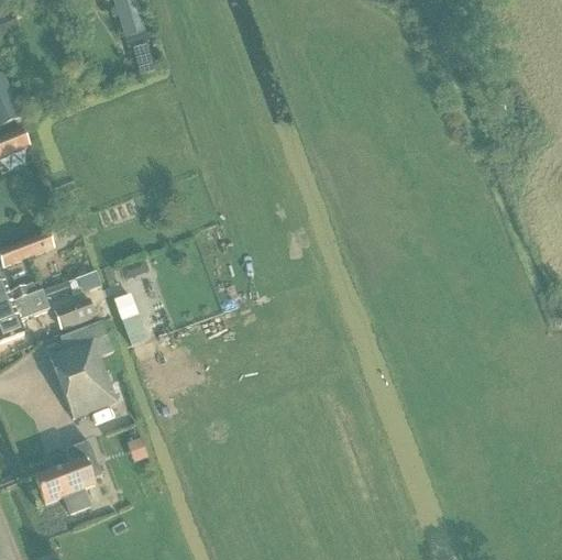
[(149,40),(136,0),(114,0),(128,46),(149,40)]
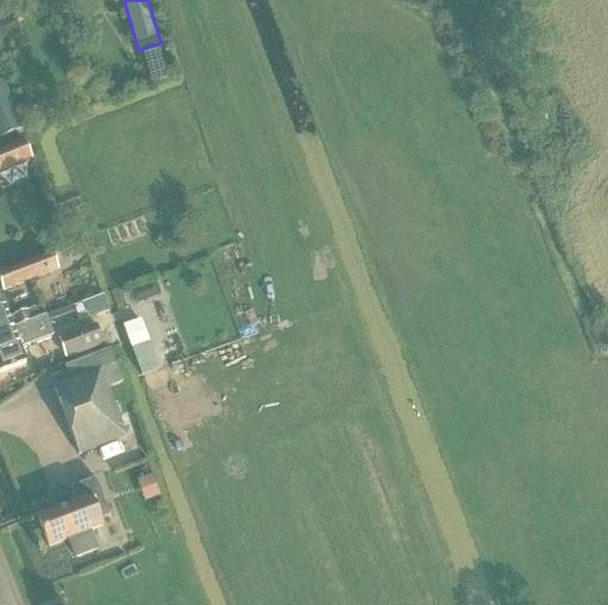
[(0,38),(22,31),(13,10),(0,14),(0,38)]
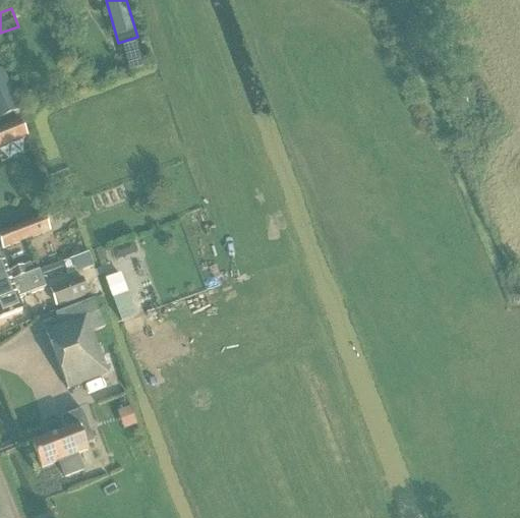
[(0,116),(14,111),(0,74),(0,116)]
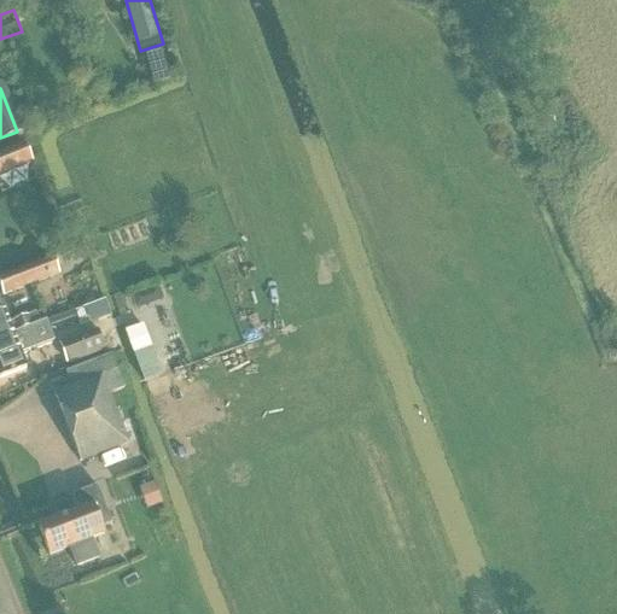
[(0,171),(33,158),(24,139),(0,150),(0,171)]
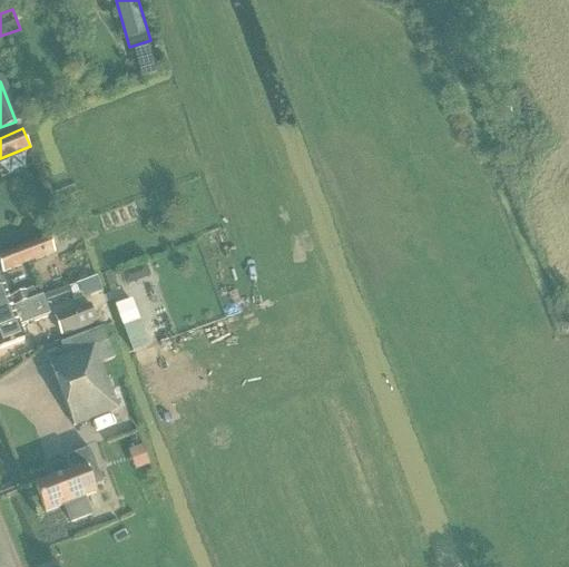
[(54,250),(48,235),(0,253),(0,262),(2,270),(54,250)]
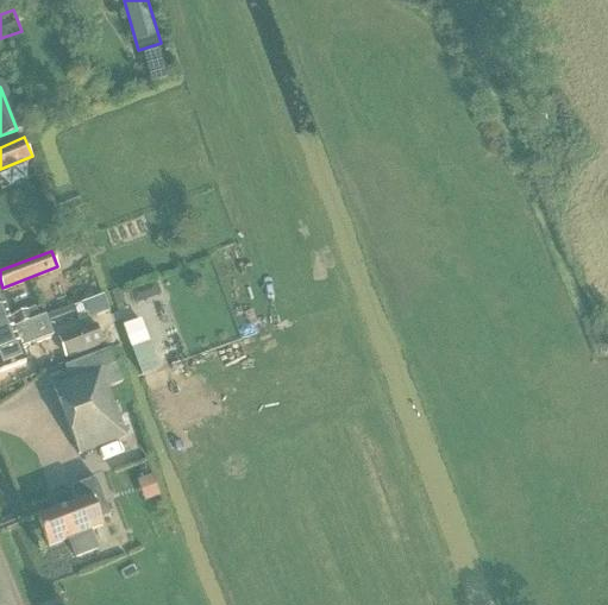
[(0,331),(11,326),(11,325),(33,316),(30,306),(7,315),(0,297),(0,331)]
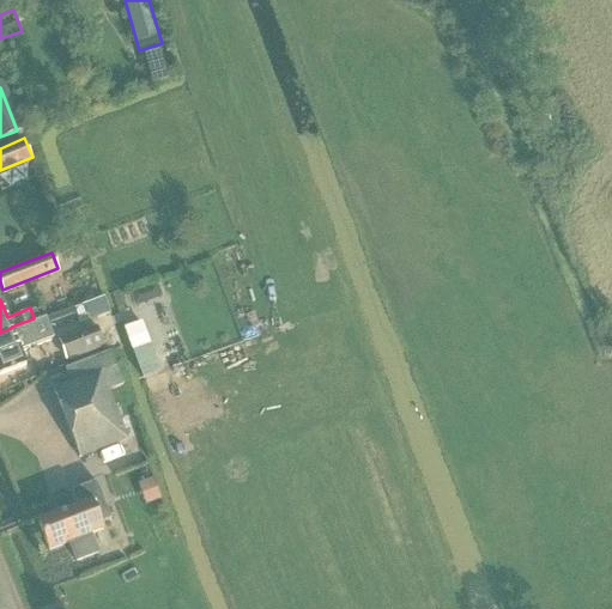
[(11,328),(0,333),(0,370),(25,360),(20,347),(52,335),(43,315),(42,315),(34,318),(11,327),(11,328)]
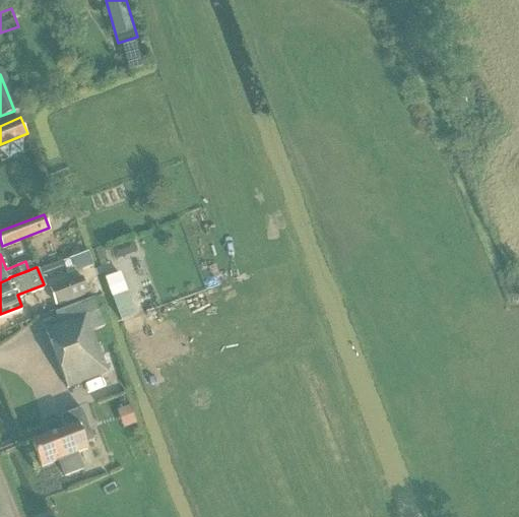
[(130,287),(124,269),(106,275),(112,294),(130,287)]
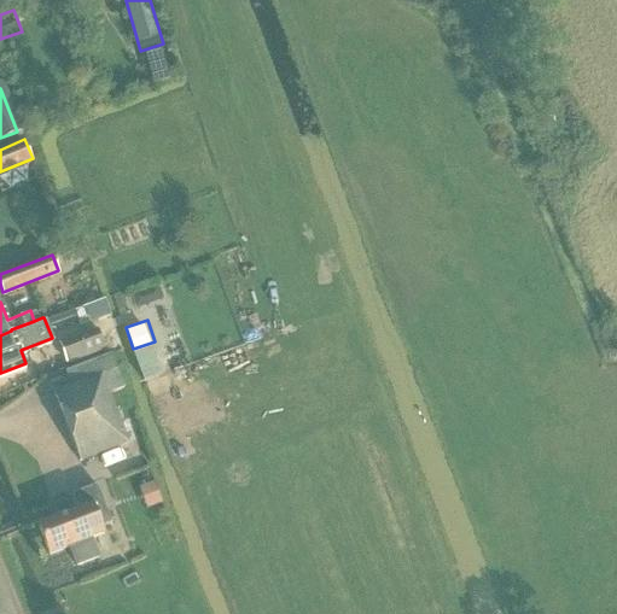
[(105,346),(98,326),(59,339),(67,360),(105,346)]
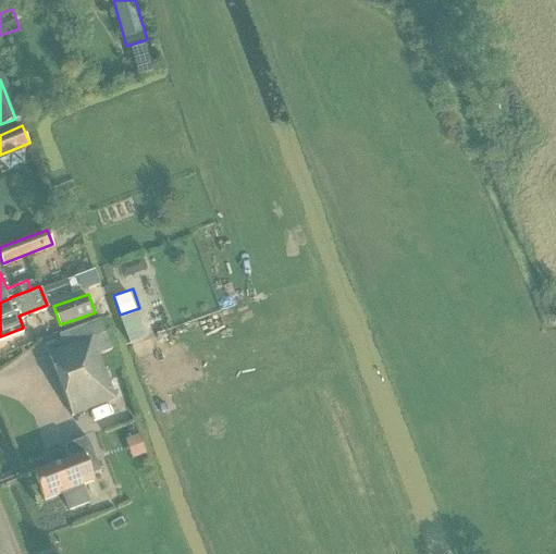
[(62,345),(47,351),(71,413),(113,396),(96,352),(110,346),(98,316),(57,332),(62,345)]
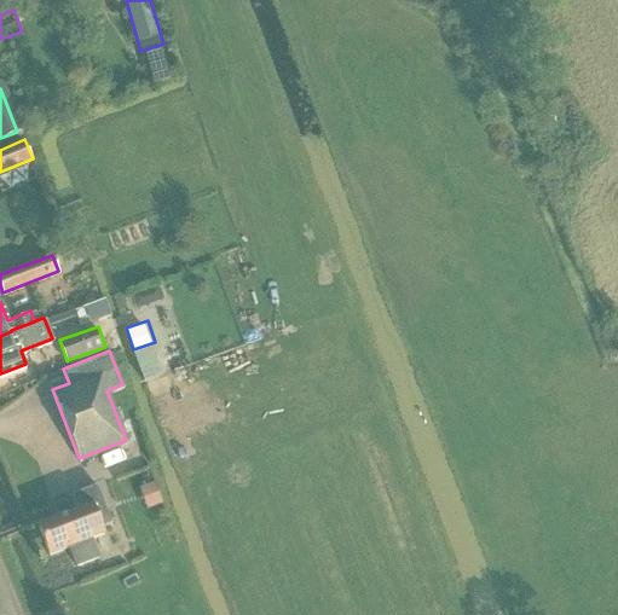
[(36,523),(48,552),(103,531),(100,524),(110,521),(96,483),(69,493),(75,508),(36,523)]
